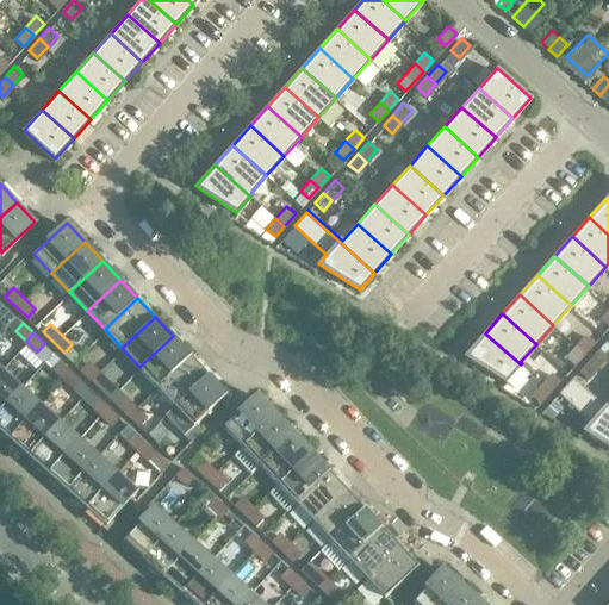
[(521,365),(485,334),(465,355),(507,381),(521,365)]
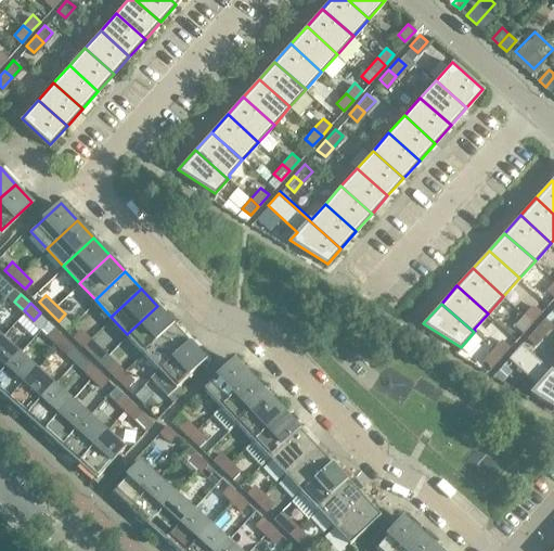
[(542,310),(535,304),(525,315),(531,321),(542,310)]
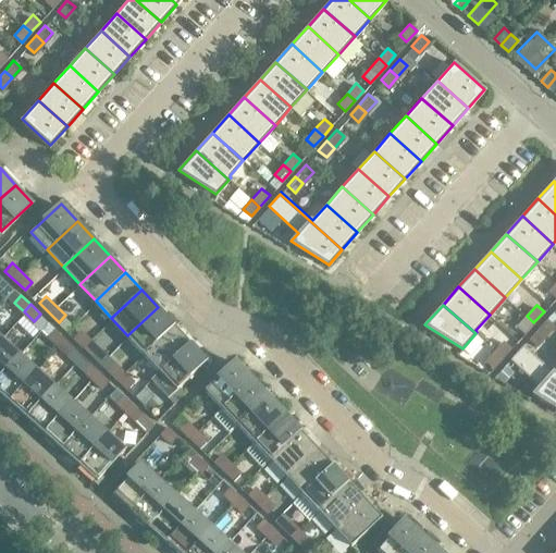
[(158,307),(127,335),(144,353),(174,324),(158,307)]
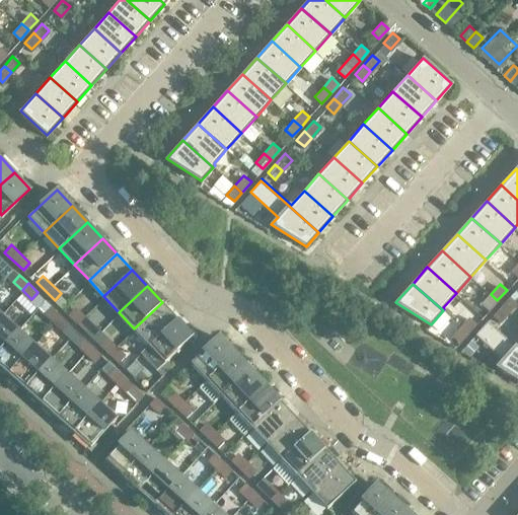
[(497,300),(491,294),(483,303),(490,309),(497,300)]
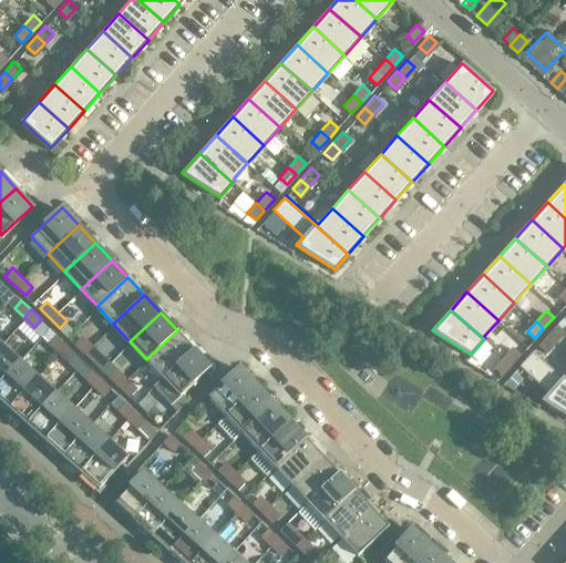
[(547,334),(555,340),(565,329),(557,323),(547,334)]
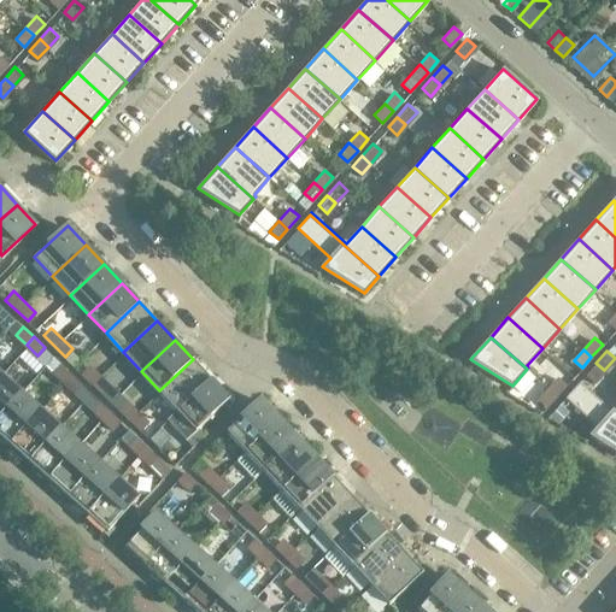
[(193,359),(159,390),(177,410),(211,378),(193,359)]
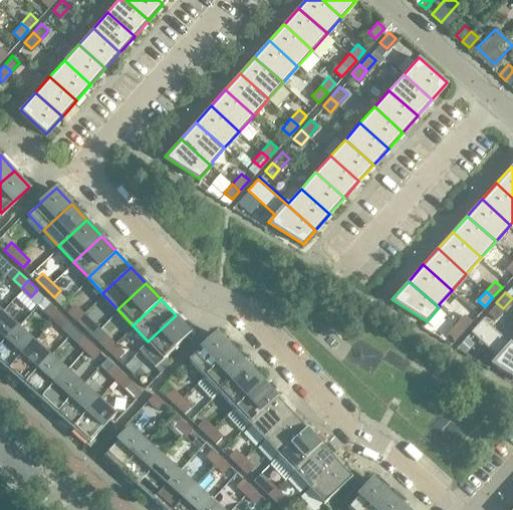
[(53,317),(60,310),(50,302),(44,309),(53,317)]
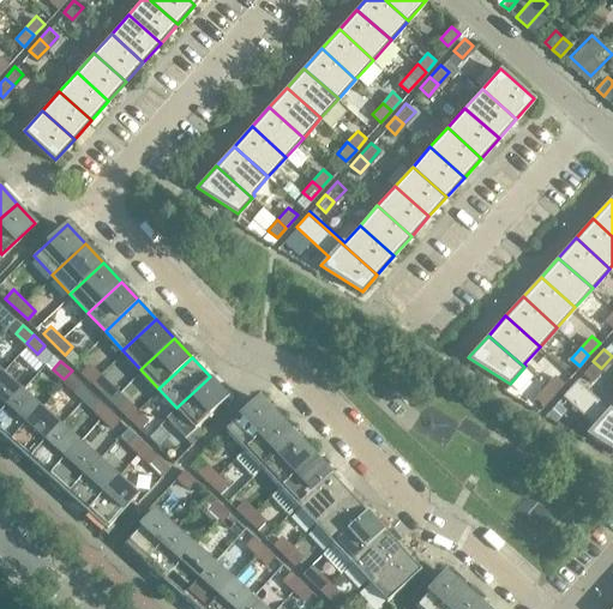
[(593,361),(583,372),(592,379),(601,368),(593,361)]
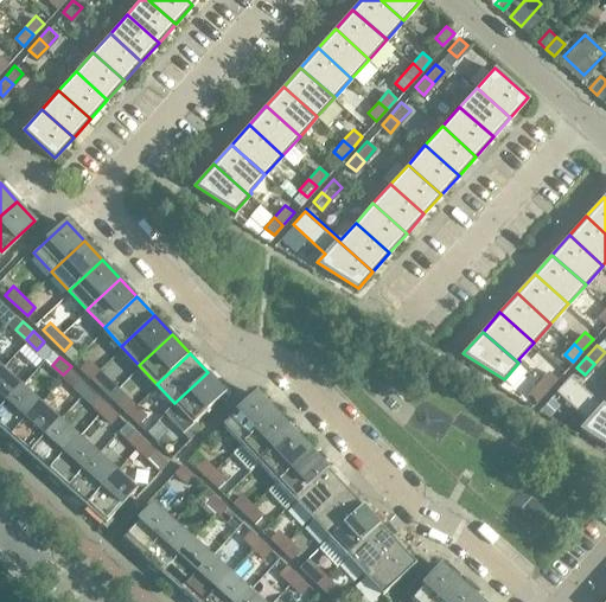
[(87,358),(80,365),(101,386),(109,378),(87,358)]
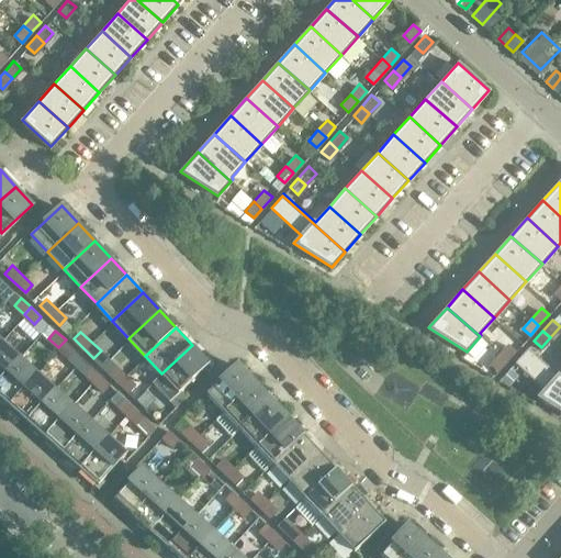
[(68,357),(76,349),(66,339),(58,347),(68,357)]
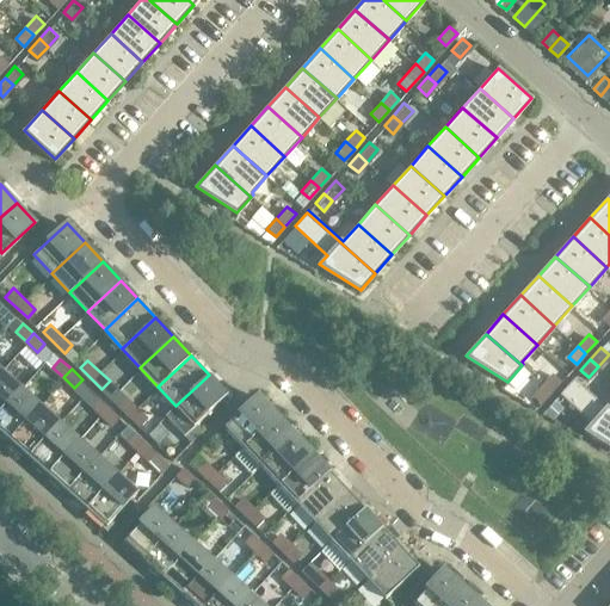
[(1,370),(0,370),(0,409),(20,387),(1,370)]
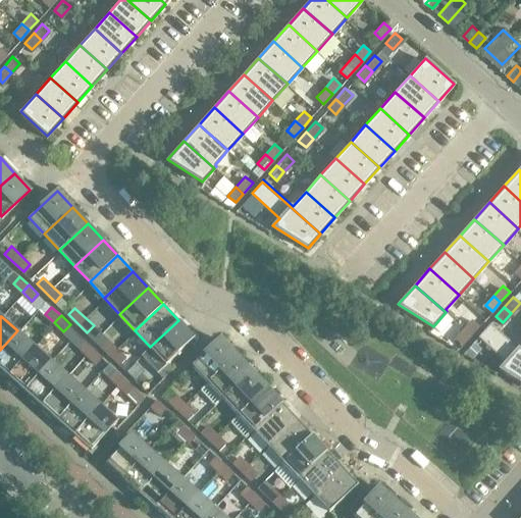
[(470,334),(480,324),(473,318),(464,328),(470,334)]
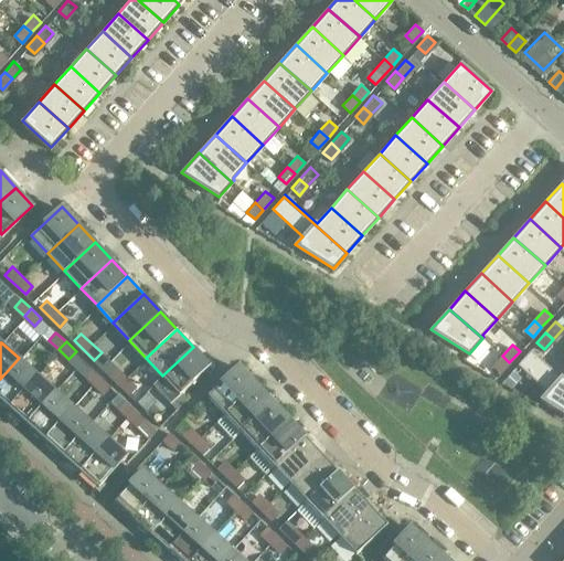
[(193,347),(162,376),(179,393),(210,364),(193,347)]
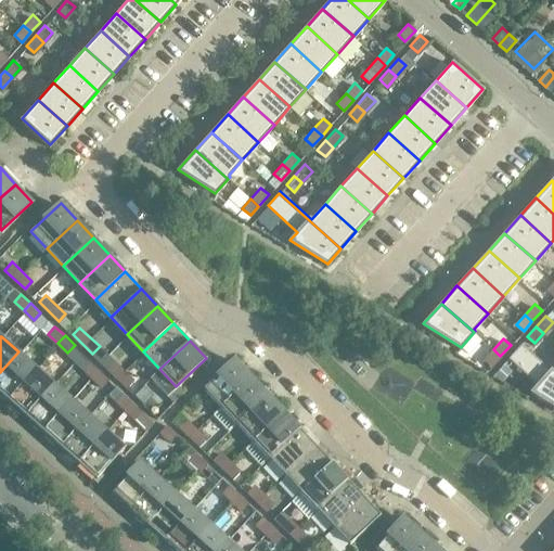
[(553,370),(522,343),(510,356),(539,383),(531,391),(553,405),(553,374),(551,372),(553,370)]
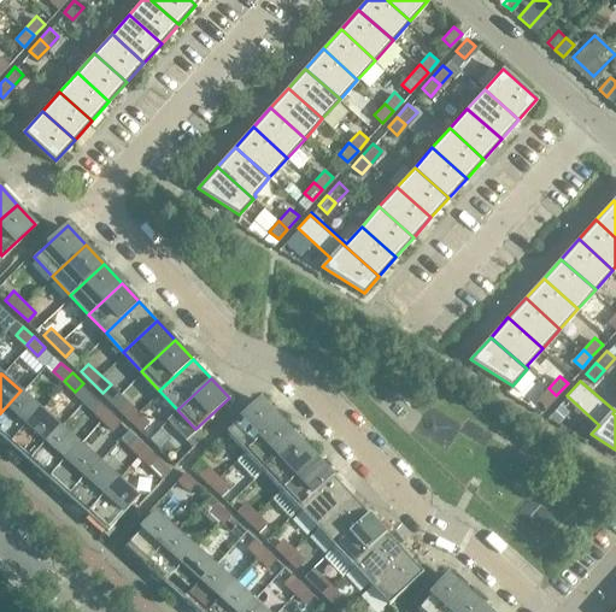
[(556,395),(549,388),(539,399),(547,406),(556,395)]
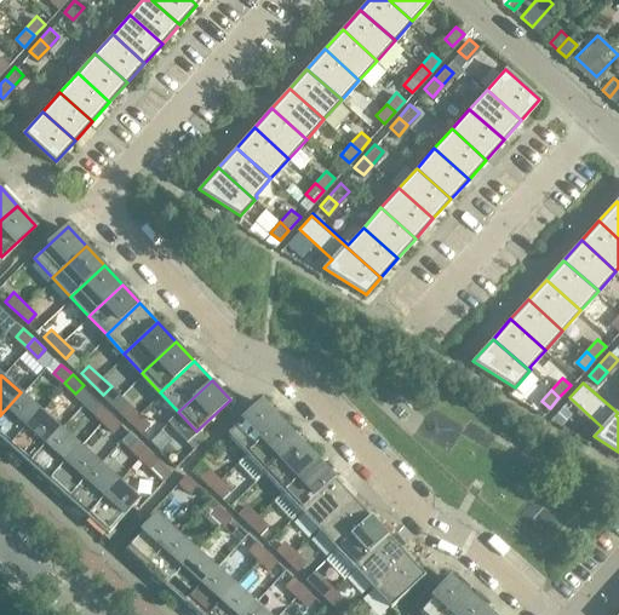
[(21,392),(0,415),(0,436),(10,444),(40,411),(21,392)]
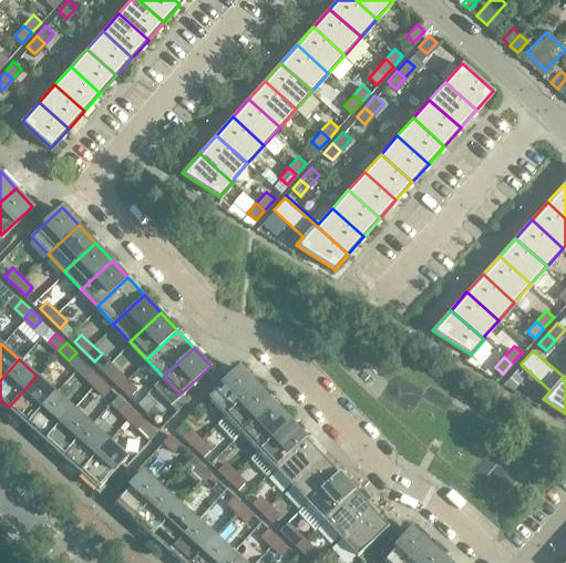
[(208,396),(226,413),(256,385),(239,366),(208,396)]
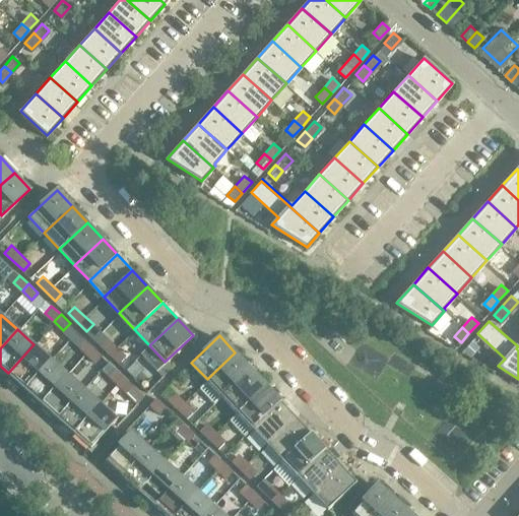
[(95,361),(102,353),(83,336),(76,342),(95,361)]
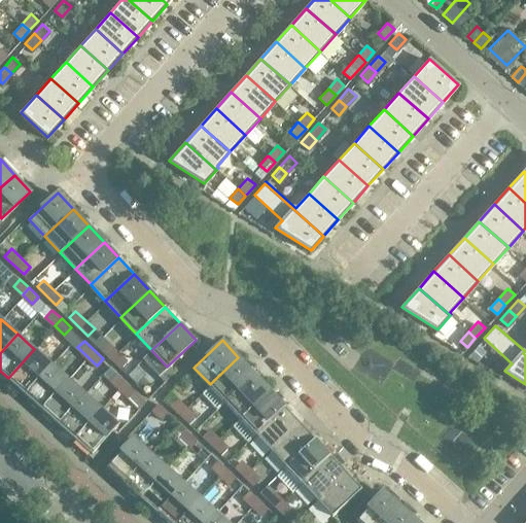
[(127,359),(108,342),(101,348),(119,367),(127,359)]
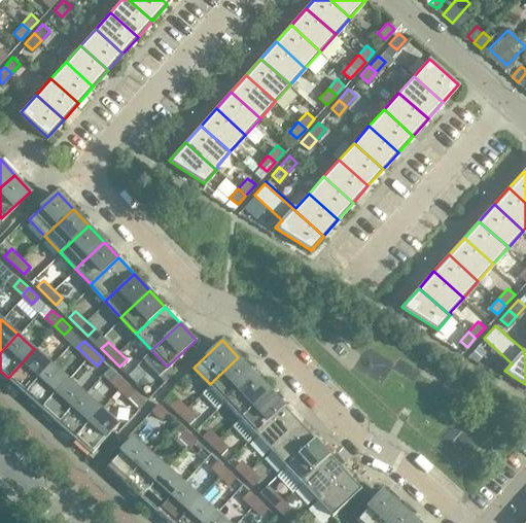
[(34,349),(8,378),(25,393),(50,363),(34,349)]
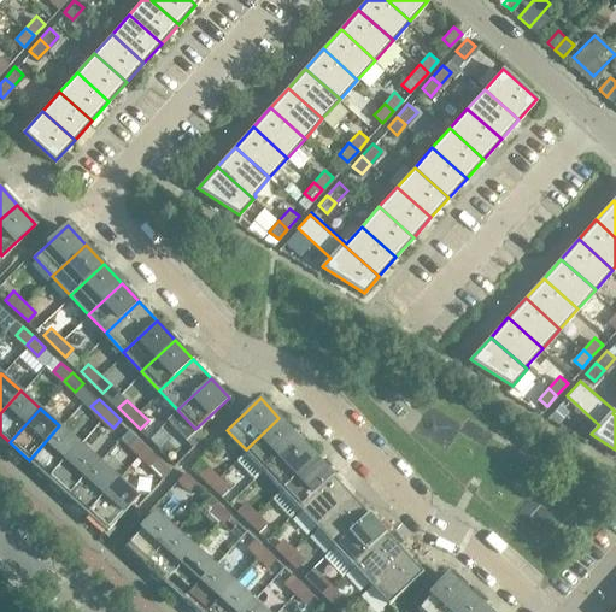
[(279,418),(246,449),(263,469),(297,437),(279,418)]
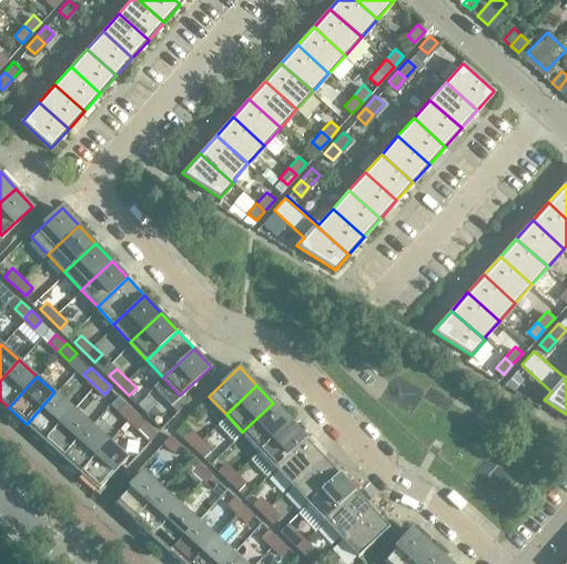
[(54,392),(27,424),(44,440),(73,409),(54,392)]
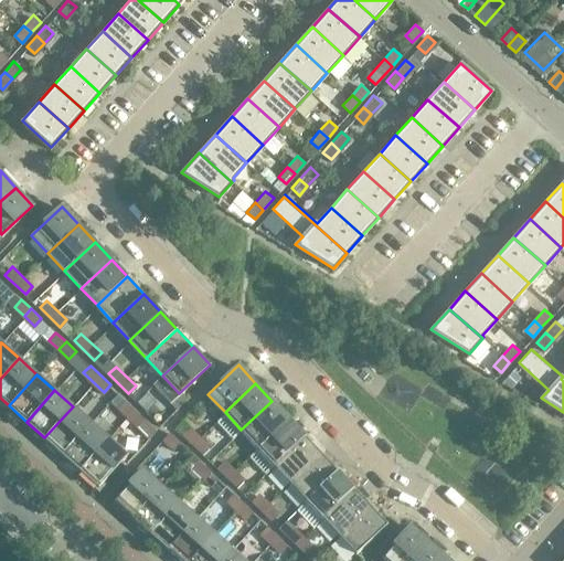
[(138,425),(145,417),(125,398),(117,405),(138,425)]
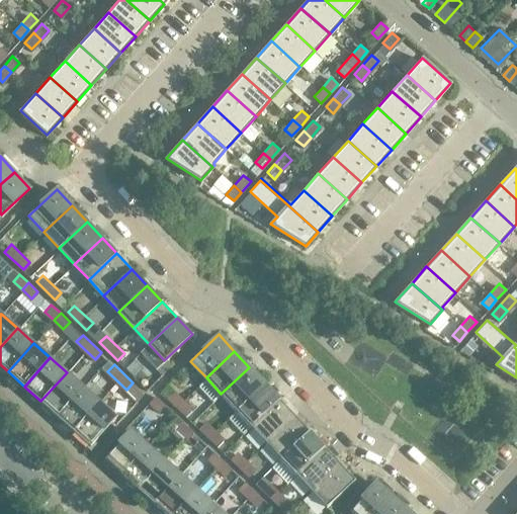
[(249,367),(221,394),(236,410),(264,382),(249,367)]
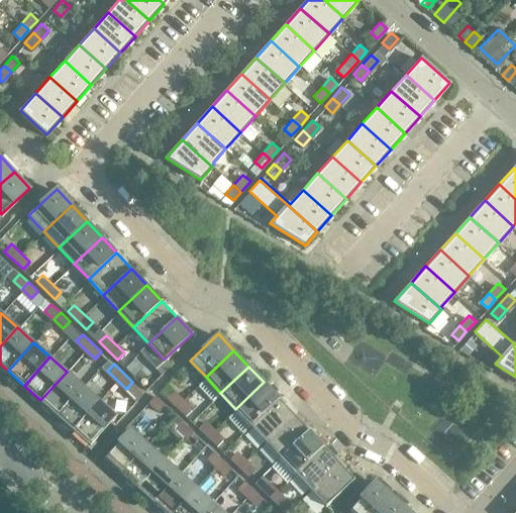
[(67,372),(40,400),(57,414),(83,386),(67,372)]
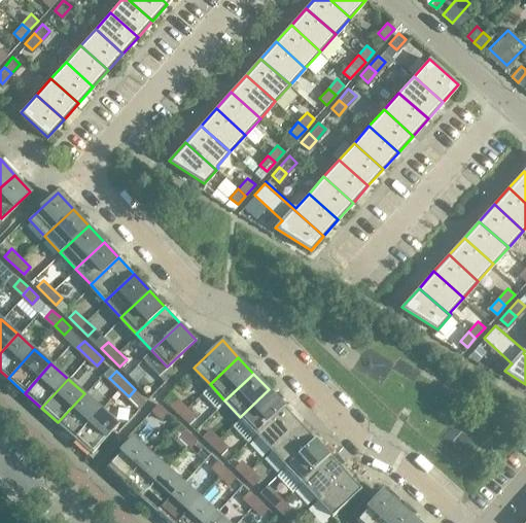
[(146,379),(140,385),(149,395),(156,388),(146,379)]
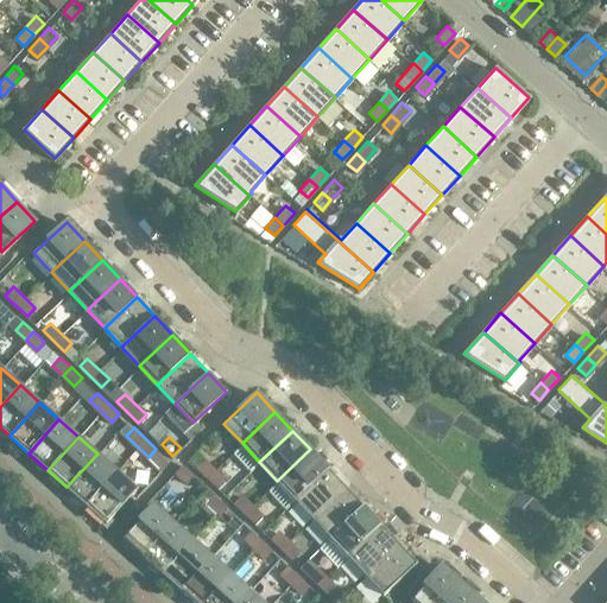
[(310,449),(277,481),(295,499),(328,468),(310,449)]
